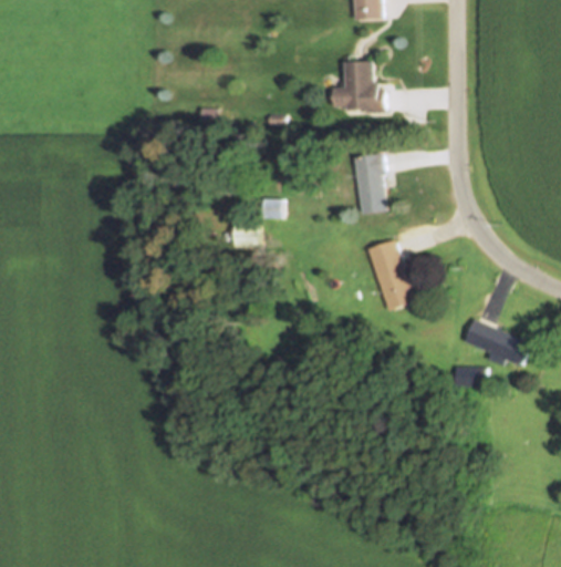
[(351,0),(352,20),(378,19),(377,0),(351,0)]
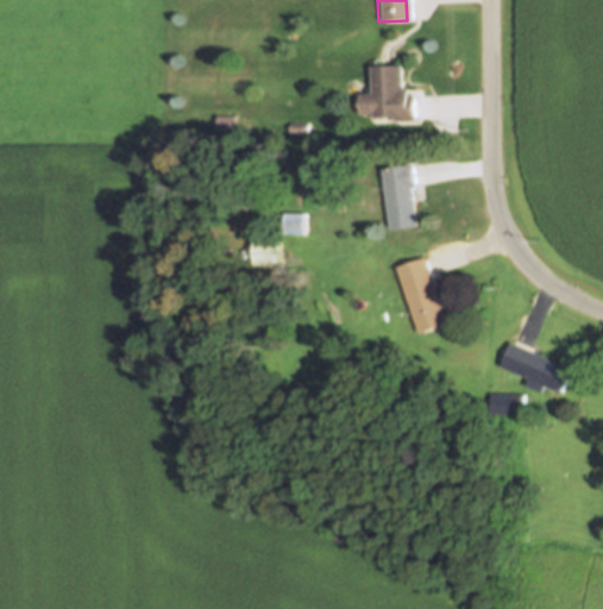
[(399,64),(400,86),(403,86),(403,93),(410,93),(412,119),(391,120),(388,117),(372,117),(371,112),(358,113),(357,95),(369,94),(366,67),(399,64)]
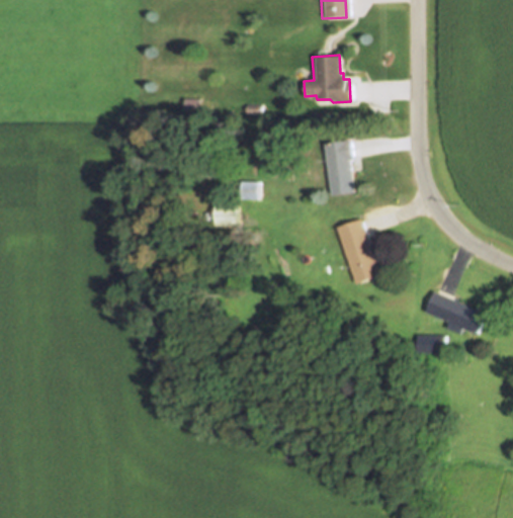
[(182,98),(181,111),(195,112),(196,99),(182,98)]
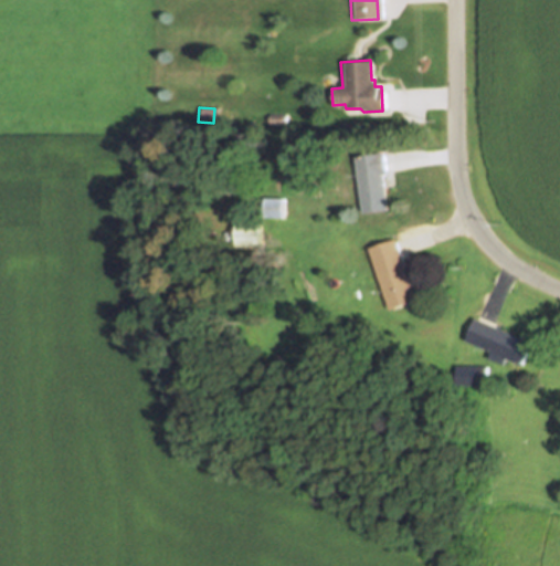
[(265,114),(265,123),(281,124),(282,115),(265,114)]
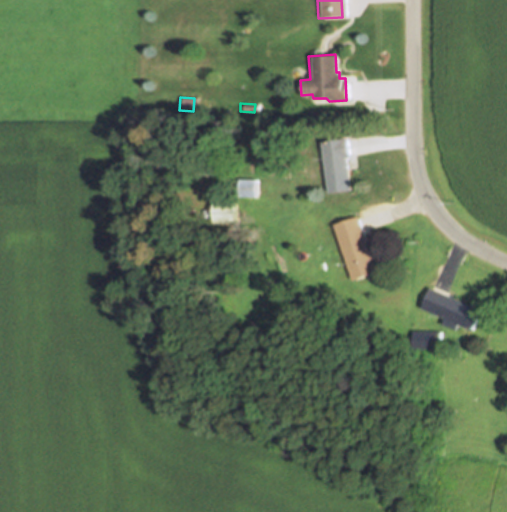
[(345,136),(319,139),(320,146),(314,147),(315,155),(321,155),(325,193),(348,190),(344,157),(347,156),(345,136)]
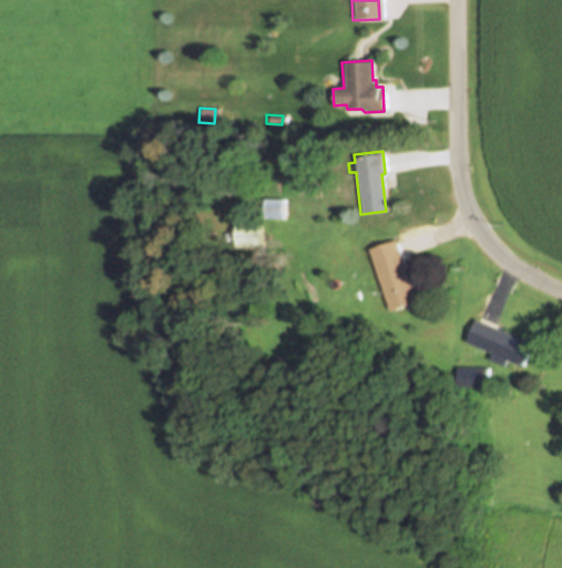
[(262,199),(262,219),(281,219),(281,199),(262,199)]
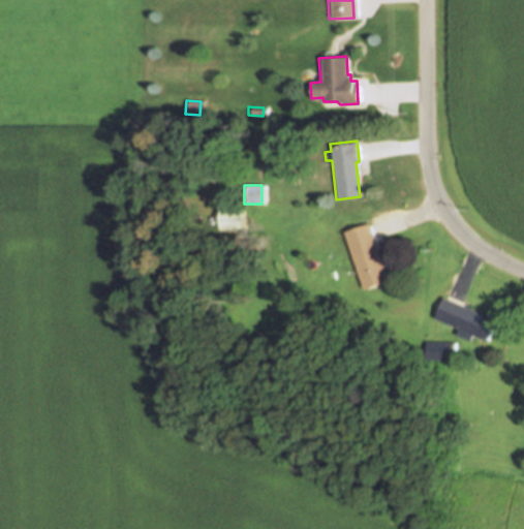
[(239,208),(239,231),(217,231),(217,208),(239,208)]
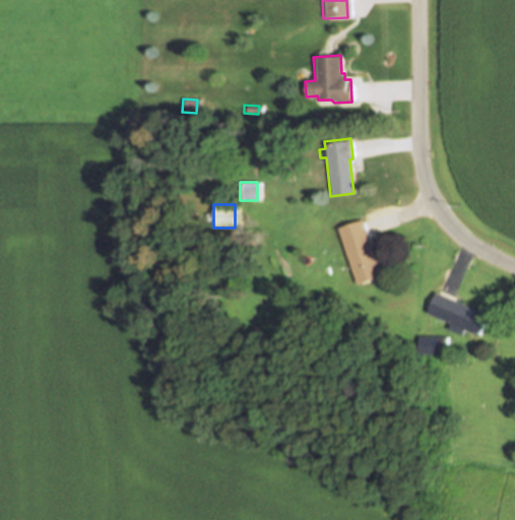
[(361,220),(373,255),(375,255),(378,264),(376,265),(380,276),(357,283),(338,229),(361,220)]
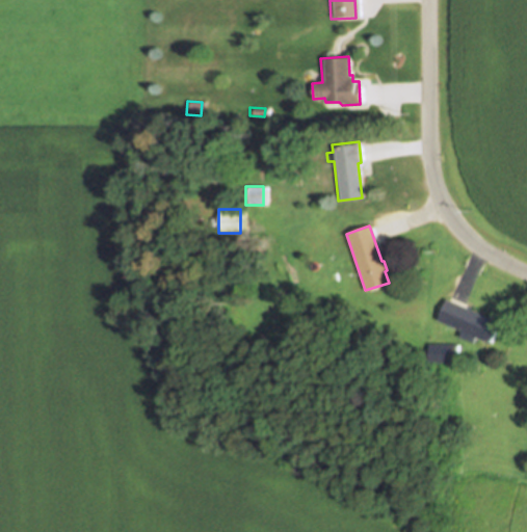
[(444,298),(435,320),(490,344),(499,322),(444,298)]
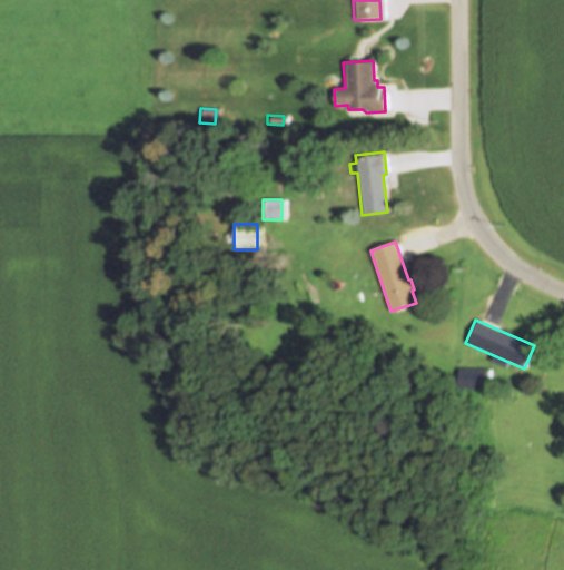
[(475,370),(475,389),(456,389),(456,370),(475,370)]
